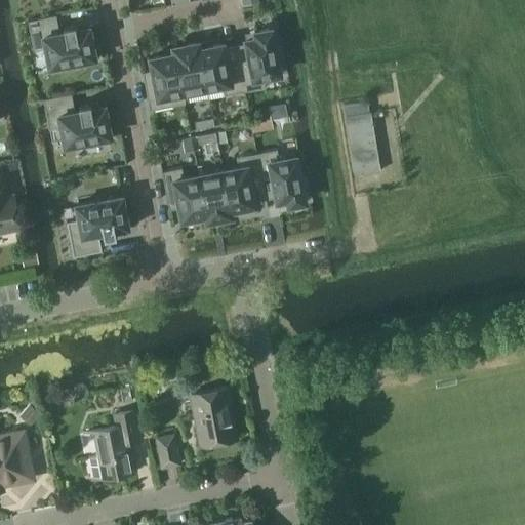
[(56,13),(29,19),(34,49),(47,47),(50,66),(96,56),(90,26),(78,28),(77,23),(65,25),(66,31),(61,32),(56,13)]
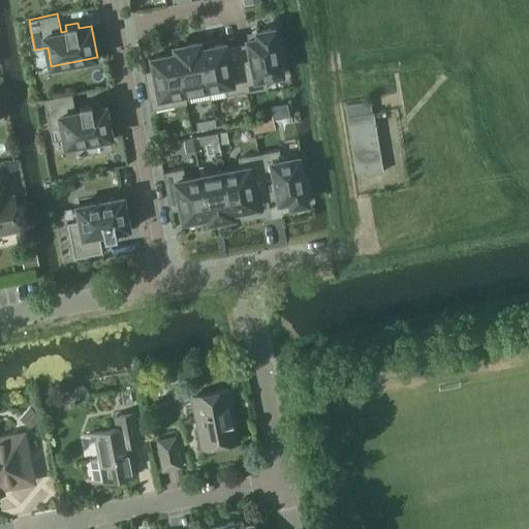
[(249,42),(238,44),(247,91),(268,87),(266,78),(284,73),(275,27),(257,30),(258,36),(248,38),(249,42)]
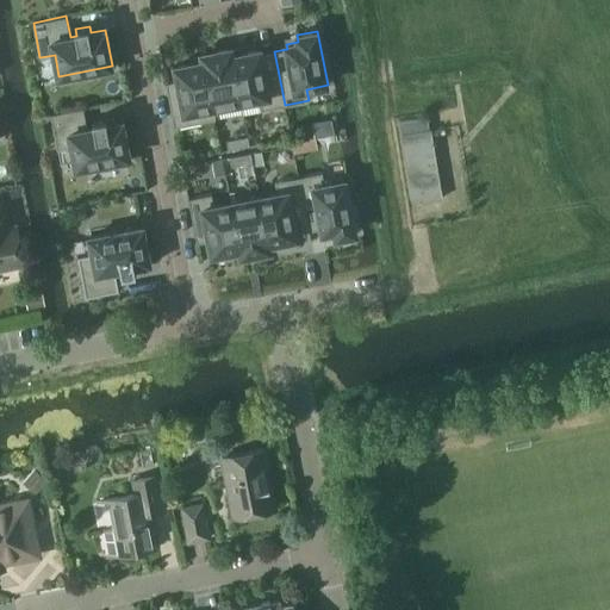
[(234,55),(232,48),(213,51),(216,58),(205,60),(215,107),(242,101),(234,55)]
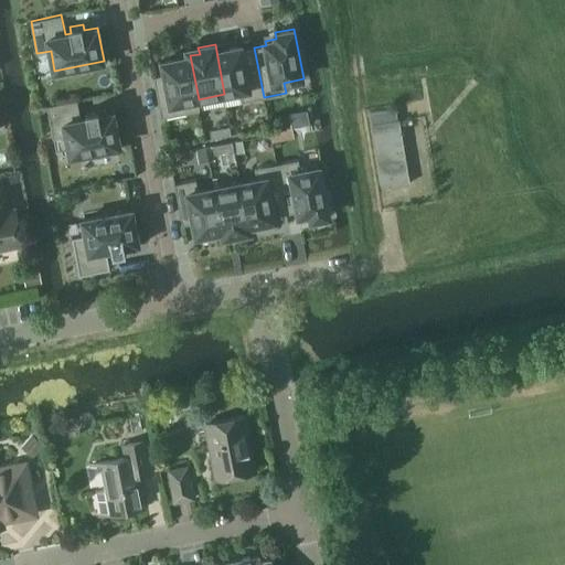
[(242,45),(216,51),(224,94),(240,91),(242,102),(264,97),(254,48),(243,50),(242,45)]
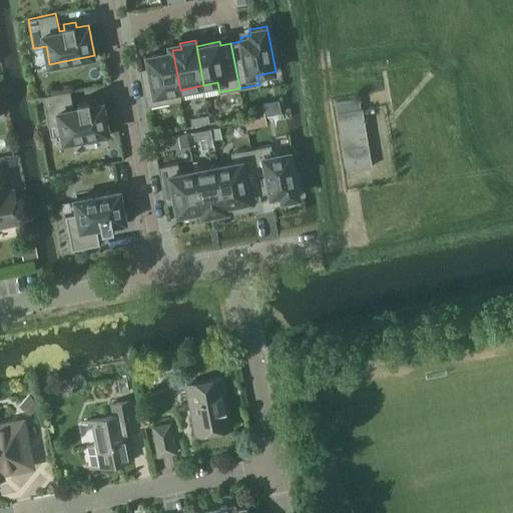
[(172,50),(147,55),(149,67),(139,69),(147,106),(182,99),(180,90),(172,50)]
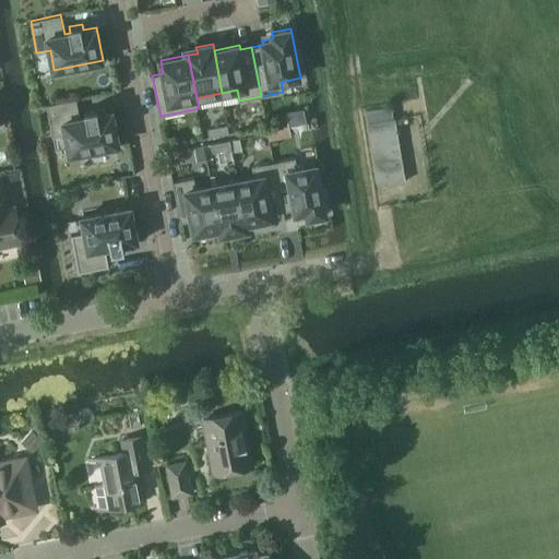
[(47,104),(52,137),(67,134),(70,154),(119,144),(113,111),(98,114),(98,107),(85,110),(86,116),(81,117),(76,98),(47,104)]
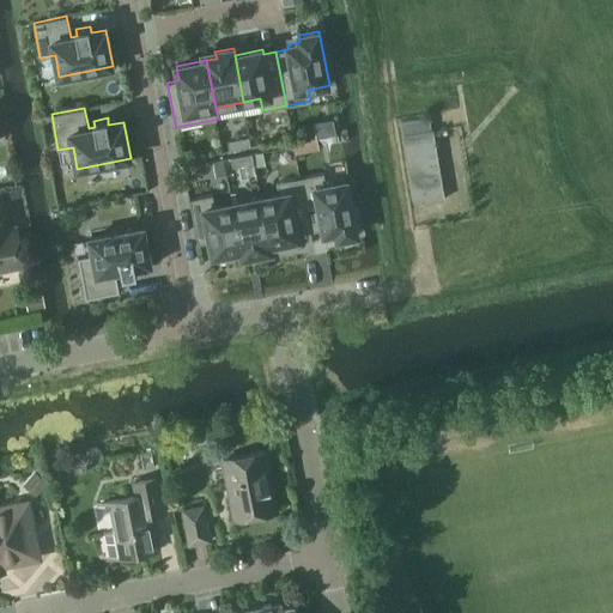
[(431,117),(401,122),(416,204),(444,199),(431,117)]
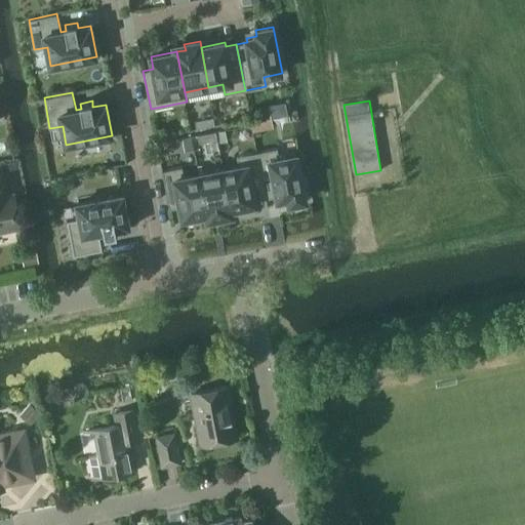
[(213,117),(196,120),(197,128),(215,125),(213,117)]
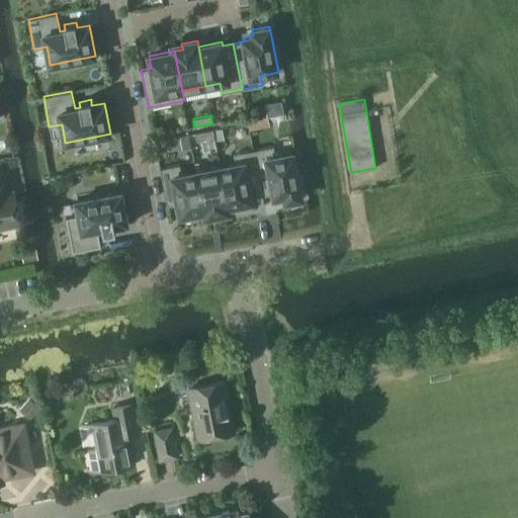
[(222,127),(213,130),(216,138),(216,140),(224,138),(222,127)]
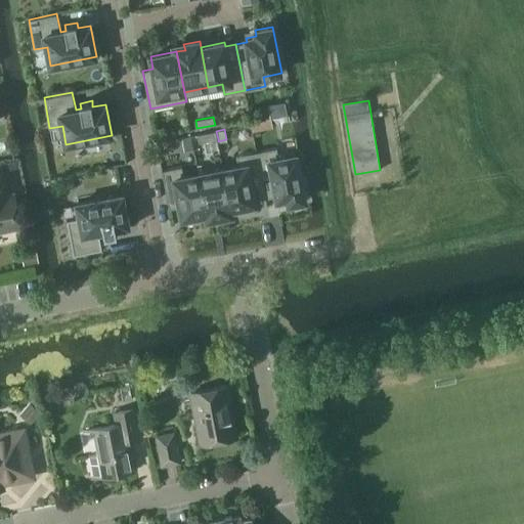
[(216,131),(198,134),(200,142),(218,139),(216,131)]
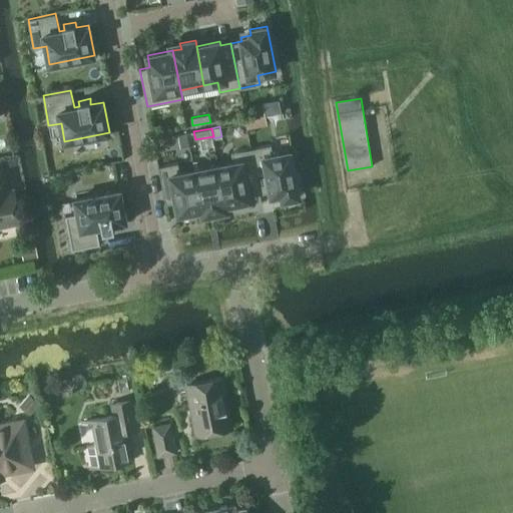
[(187,132),(178,134),(180,146),(189,144),(187,132)]
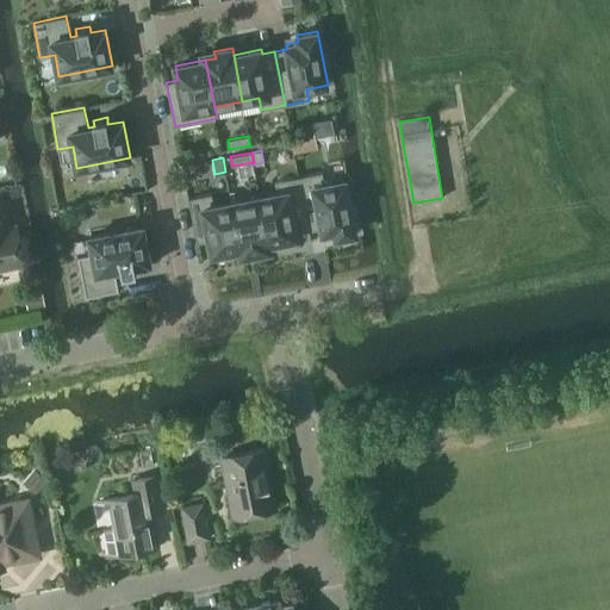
[(325,185),(324,173),(299,178),(310,230),(322,228),(323,232),(336,230),(337,237),(356,234),(347,181),(325,185)]
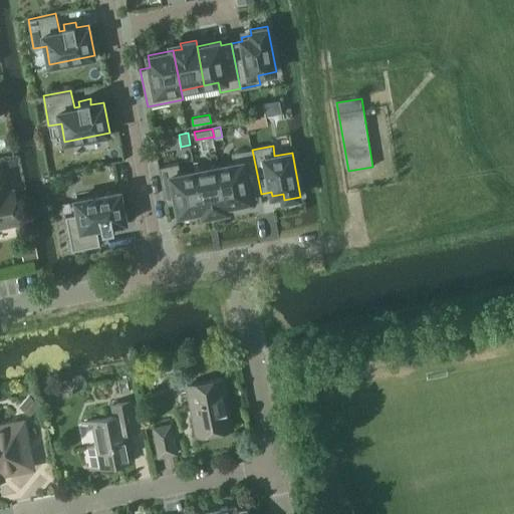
[(234,163),(220,166),(227,205),(251,200),(250,196),(261,194),(252,150),(232,154),(234,163)]
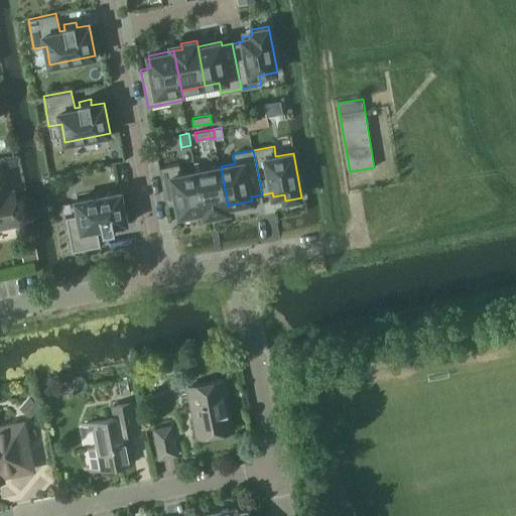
[(180,163),(160,167),(167,205),(176,203),(179,215),(204,210),(196,171),(181,173),(180,163)]
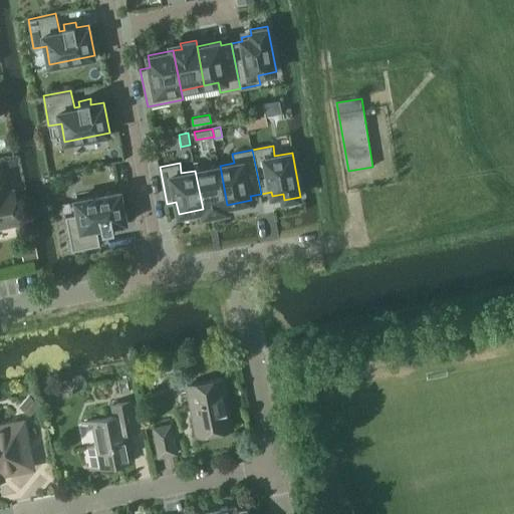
[(203,209),(213,207),(214,213),(229,210),(227,205),(220,166),(195,171),(203,209)]
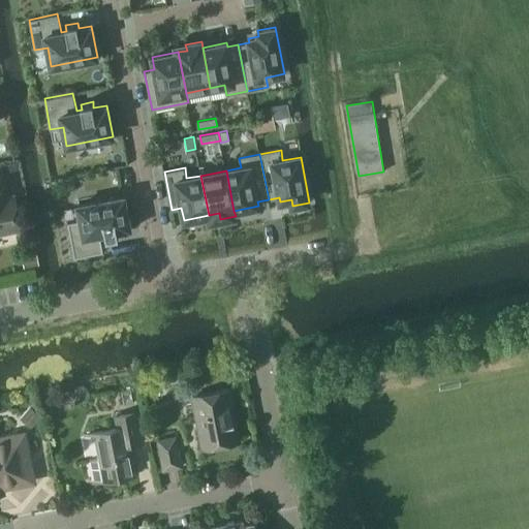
[(0,175),(0,231),(21,228),(14,195),(8,196),(3,175),(0,175)]
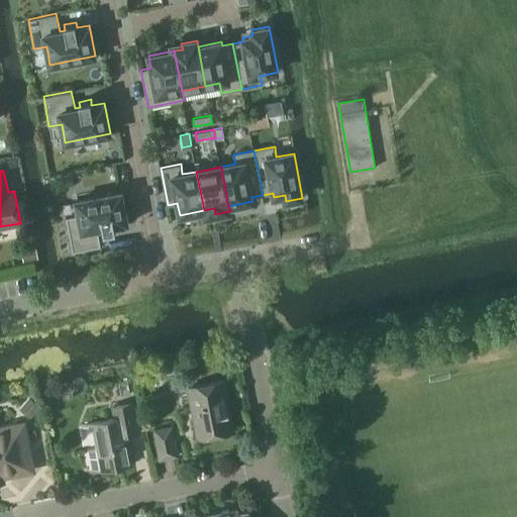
[(121,192),(76,200),(79,214),(67,217),(73,251),(101,245),(98,228),(103,227),(104,232),(116,230),(114,225),(127,222),(121,192)]
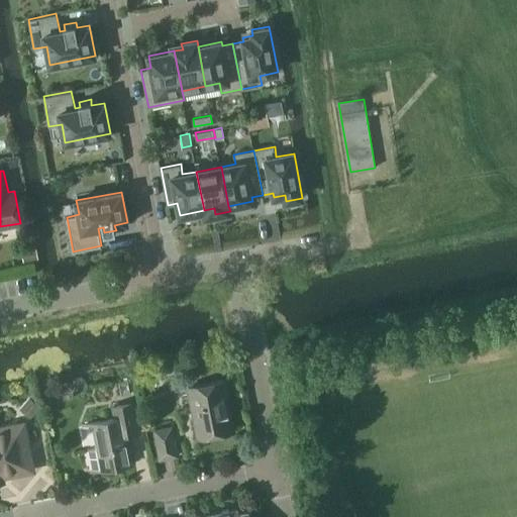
[(22,251),(23,263),(38,260),(36,249),(22,251)]
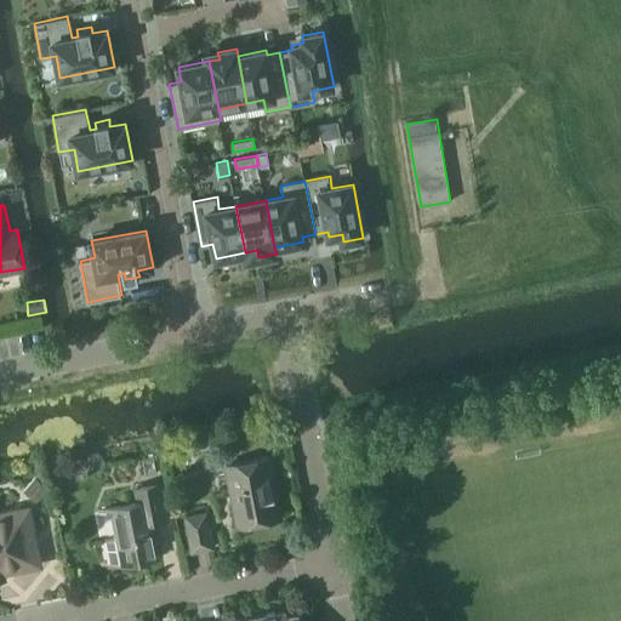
[(226,465),(238,525),(280,518),(268,456),(226,465)]
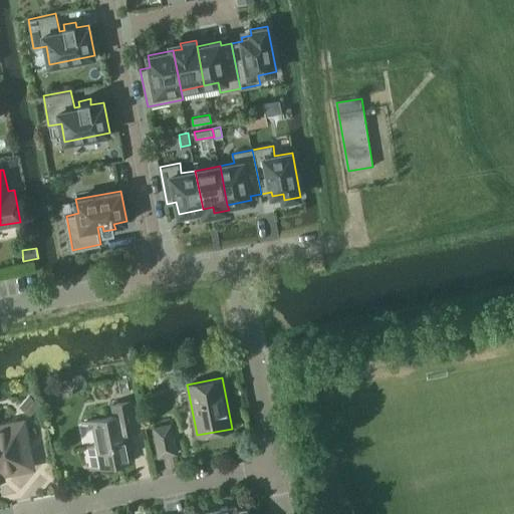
[(30,395),(20,407),(30,416),(40,404),(30,395)]
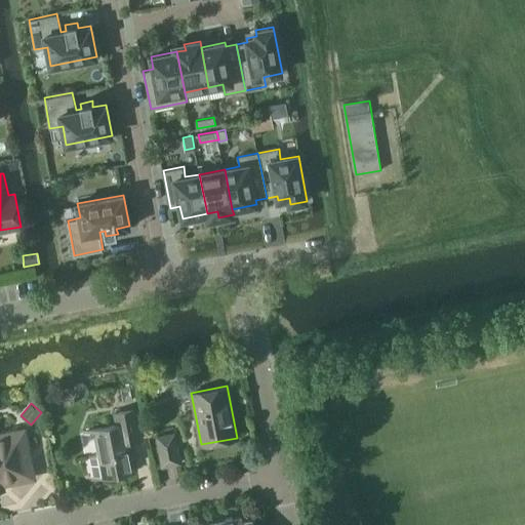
[(99,454),(89,456),(93,479),(134,471),(128,441),(140,439),(134,408),(115,412),(117,425),(94,429),(99,454)]
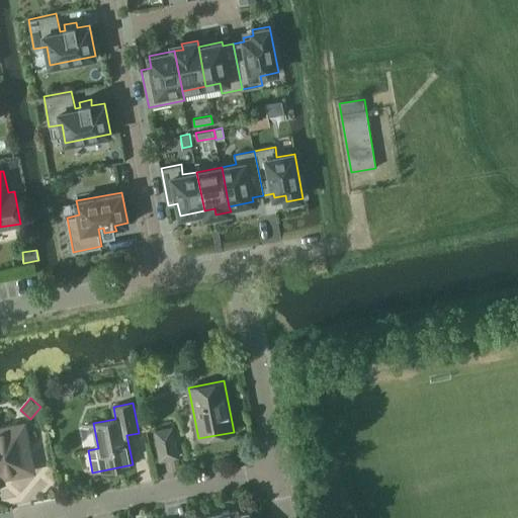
[(0,475),(30,469),(22,426),(0,429),(0,480),(1,481),(0,477),(0,475)]
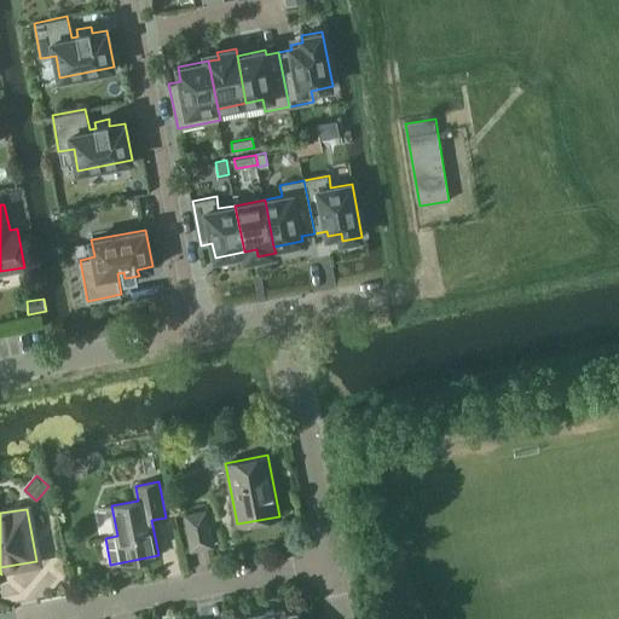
[(185,515),(191,548),(210,544),(204,512),(185,515)]
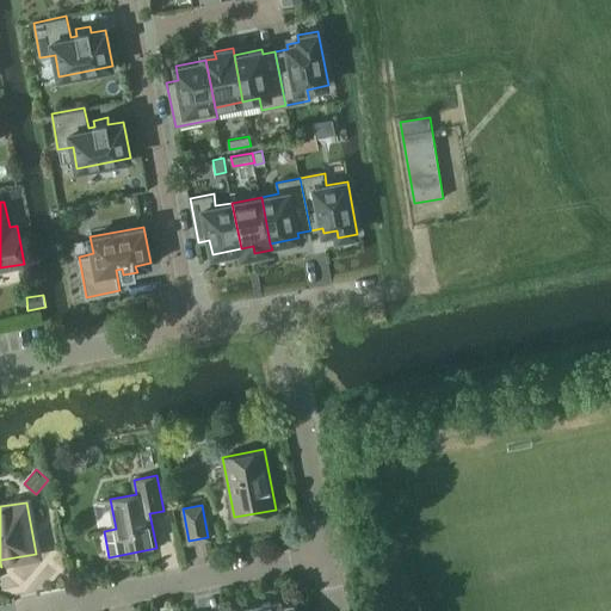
[(236,609),(236,610),(292,610),(291,603),(281,605),(279,600),(236,609)]
